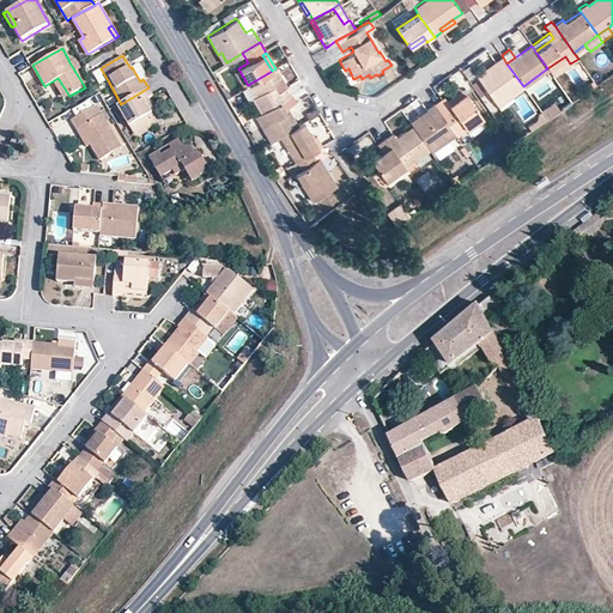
[(507,64),(502,55),(495,60),(496,64),(477,77),(497,105),(511,95),(523,86),(507,64)]
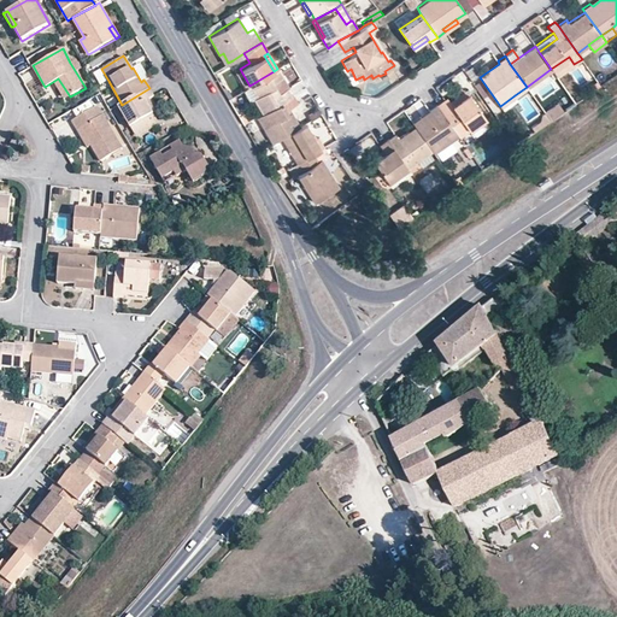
[(556,77),(574,64),(569,57),(551,69),(556,77)]
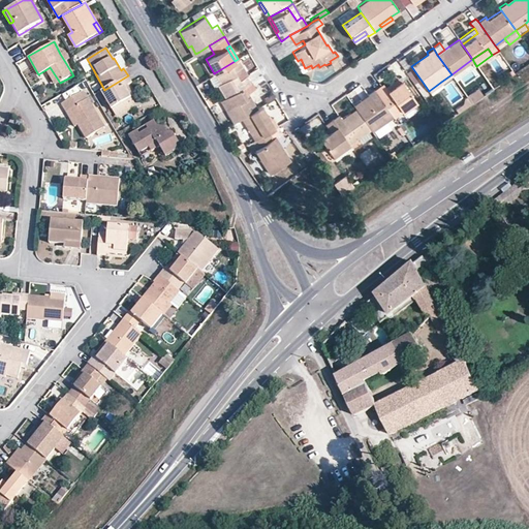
[(89,54),(87,50),(75,57),(76,60),(89,54)]
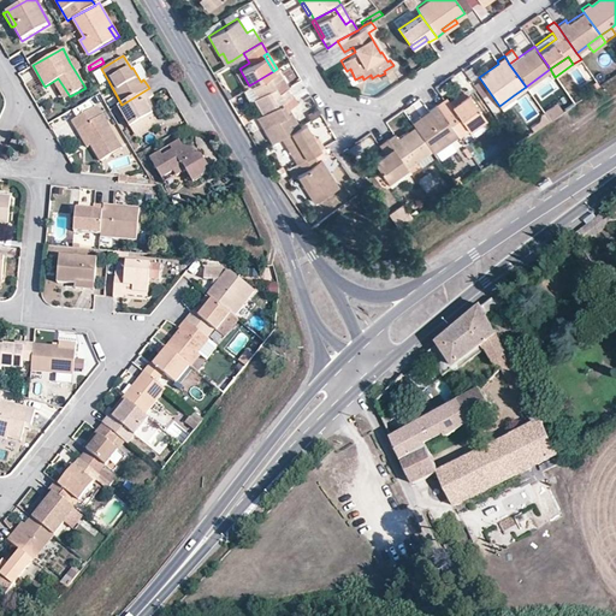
[(70,63),(76,72),(82,69),(76,59),(70,63)]
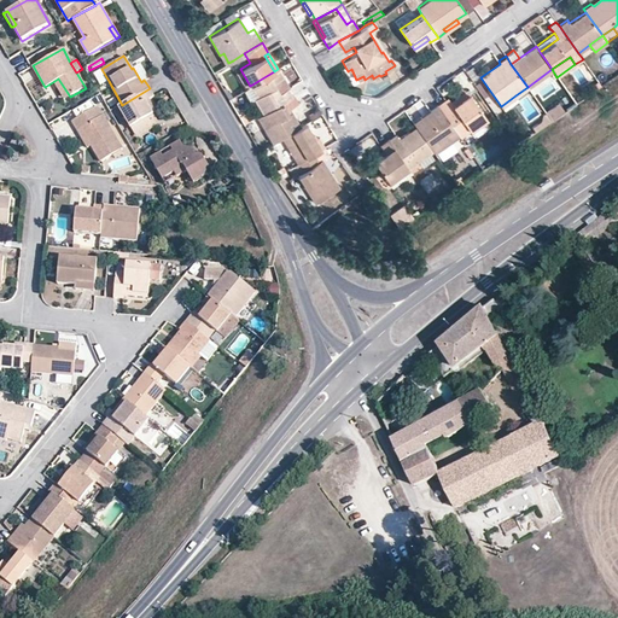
[(500,64),(499,60),(478,75),(481,77),(500,64)]
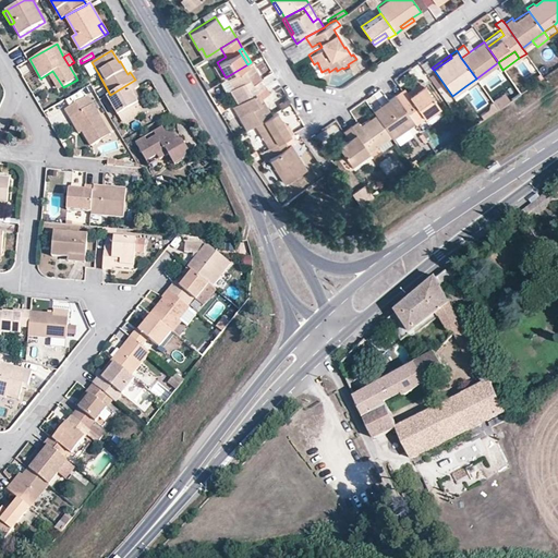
[(263,58),(253,63),(259,75),(269,70),(263,58)]
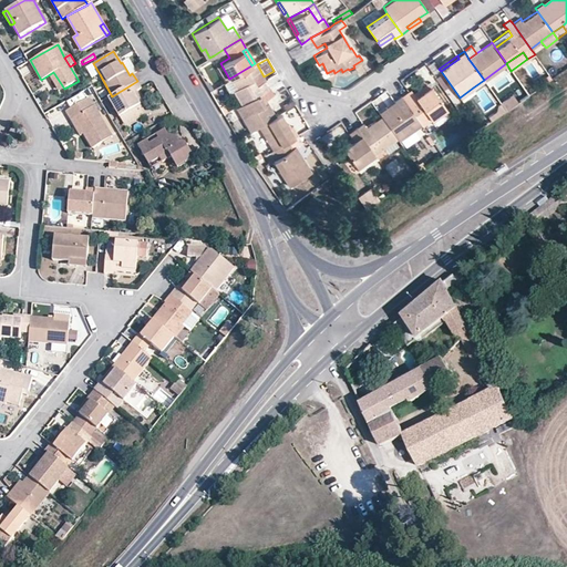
[(100,74),(93,63),(85,68),(92,79),(100,74)]
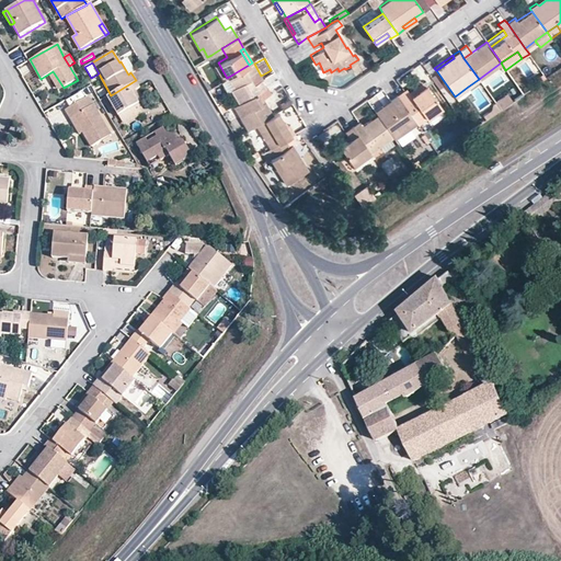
[(214,66),(222,80),(224,79),(227,78),(218,63),(214,66)]
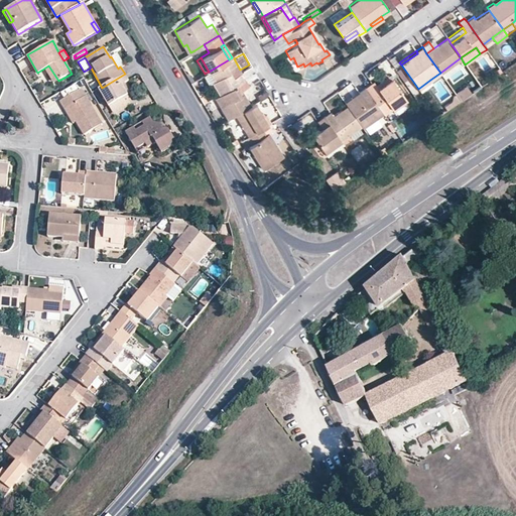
[(214,80),(211,82),(219,94),(234,85),(243,80),(239,73),(235,75),(232,78),(227,69),(231,67),(236,63),(232,57),(229,59),(209,72),(214,80)]
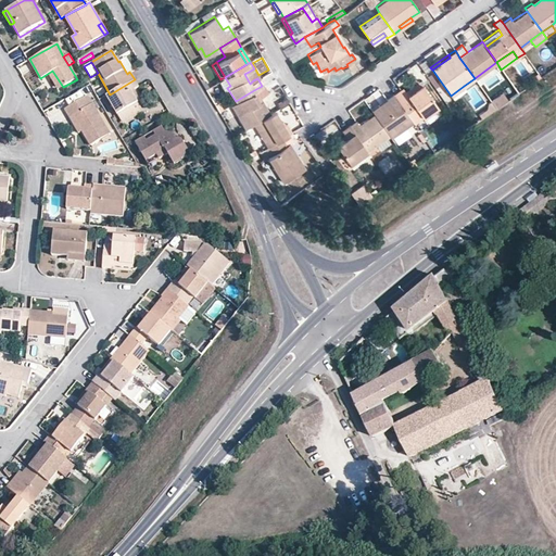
[(59,89),(63,87),(52,71),(49,73),(59,89)]
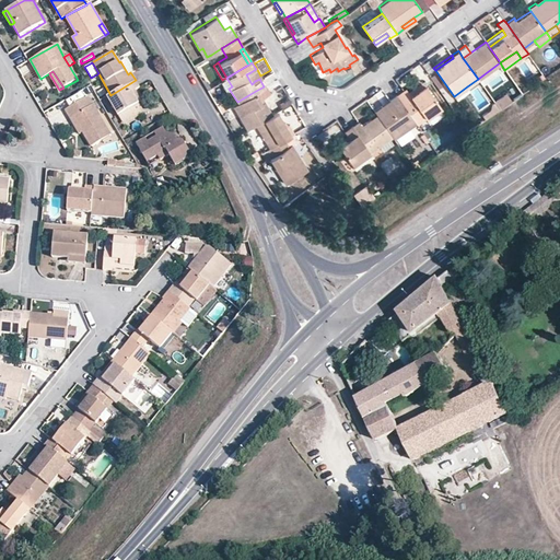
[(252,84),(255,81),(251,72),(246,74),(252,84)]
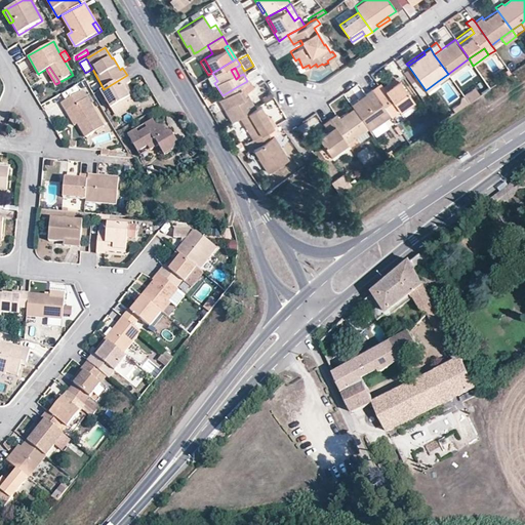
[(131,82),(127,75),(104,89),(101,91),(111,108),(130,96),(124,86),(127,84),(131,82)]
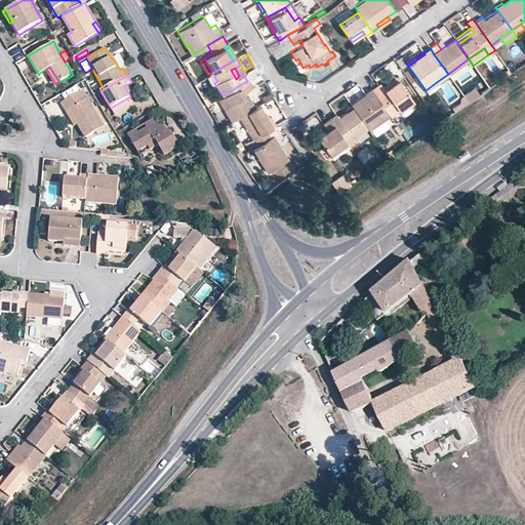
[(395,75),(381,85),(384,88),(398,79),(395,75)]
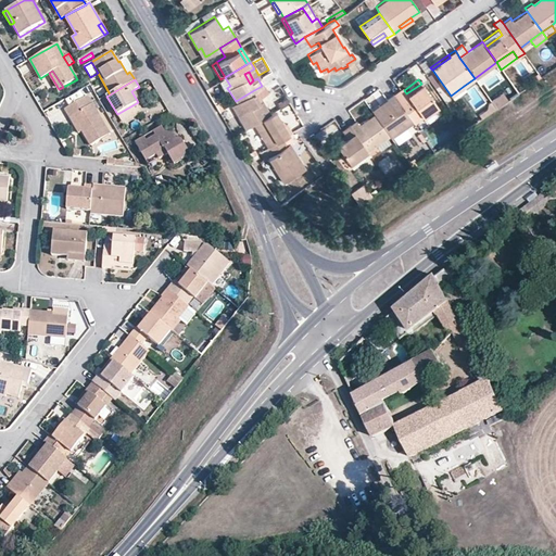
[(402,87),(393,93),(412,121),(413,122),(436,106),(421,84),(406,93),(404,90),(402,87)]
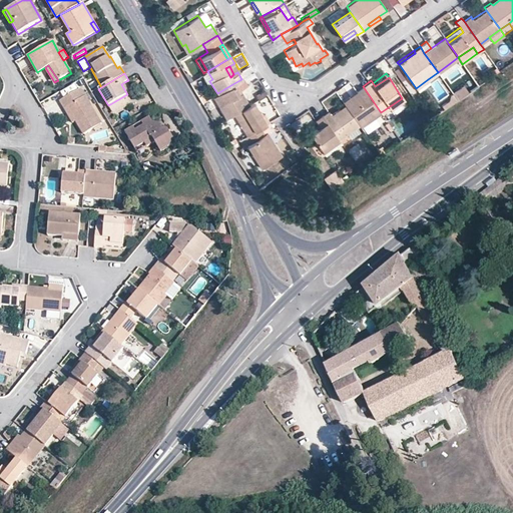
[(457,99),(477,85),(472,78),(453,93),(457,99)]
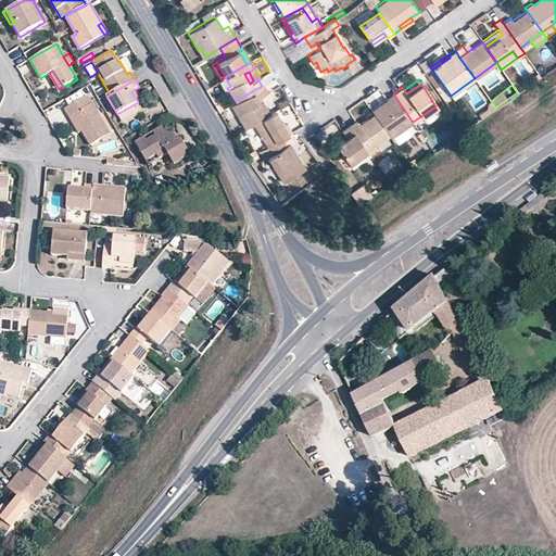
[(464,86),(451,96),(454,100),(467,90),(464,86)]
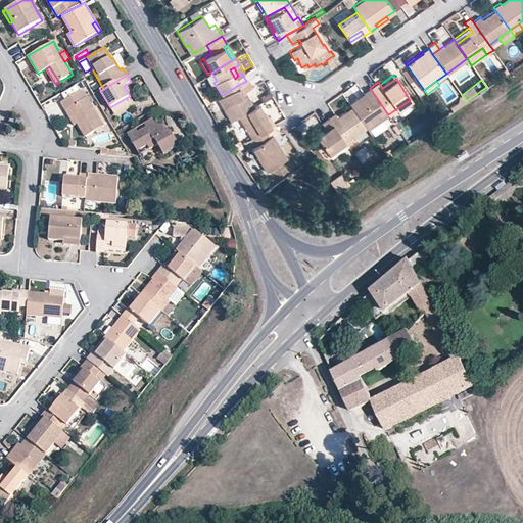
[(133,94),(127,84),(124,86),(130,96),(133,94)]
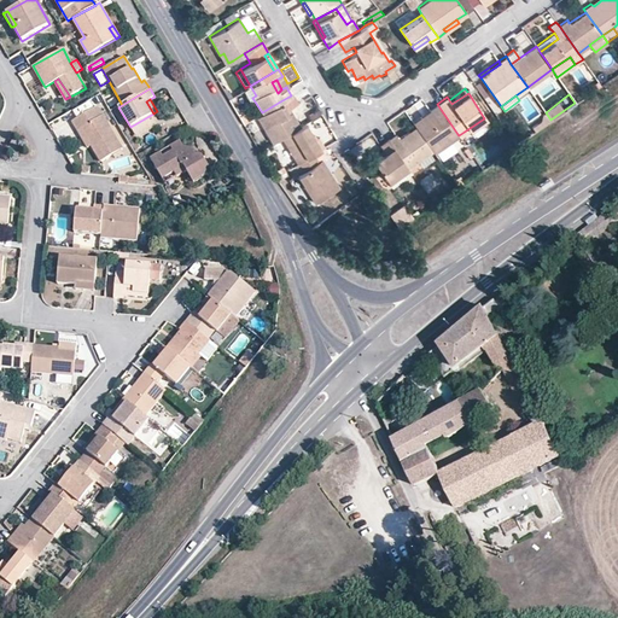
[(256,116),(272,143),(281,136),(299,126),(291,111),(289,114),(280,101),(262,112),(256,116)]
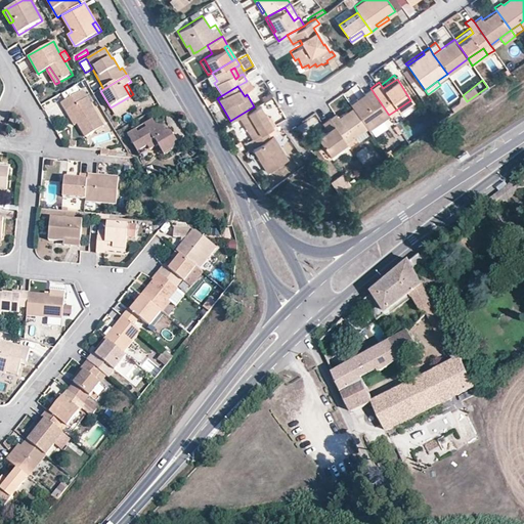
[(388,114),(370,88),(364,93),(365,95),(351,105),(351,106),(365,126),(367,128),(388,114)]
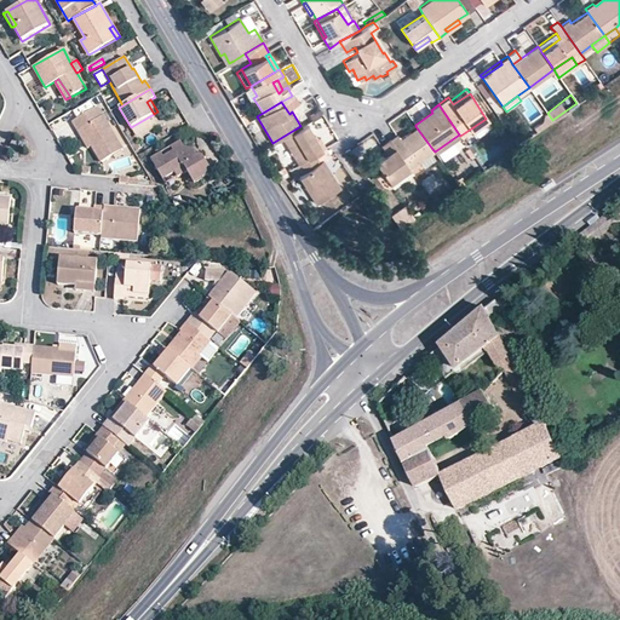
[(72,121),(78,131),(81,128),(92,145),(102,162),(116,153),(122,150),(124,149),(97,107),(72,121)]
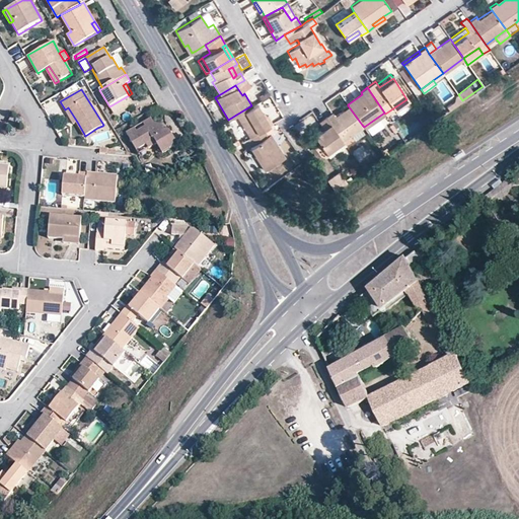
[(361,92),(346,102),(348,104),(362,94),(361,92)]
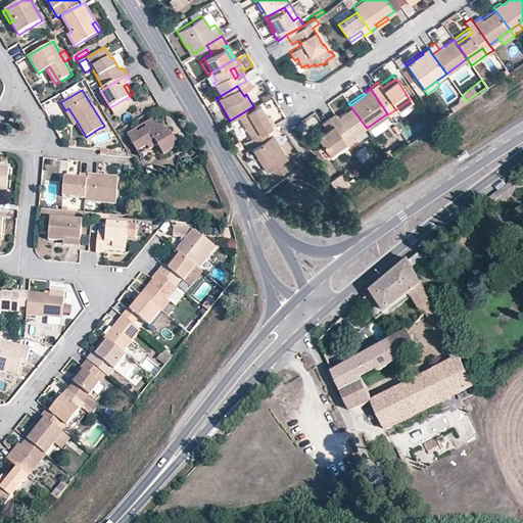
[(453,110),(466,101),(462,95),(459,97),(457,101),(449,107),(453,110)]
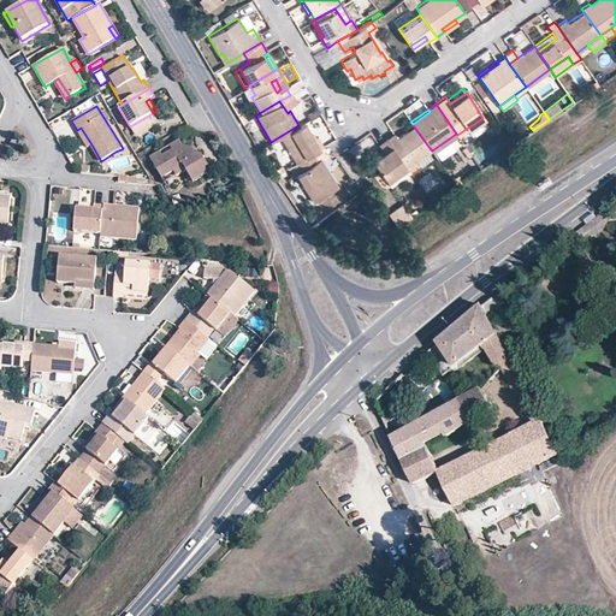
[(159,124),(153,113),(130,126),(136,137),(159,124)]
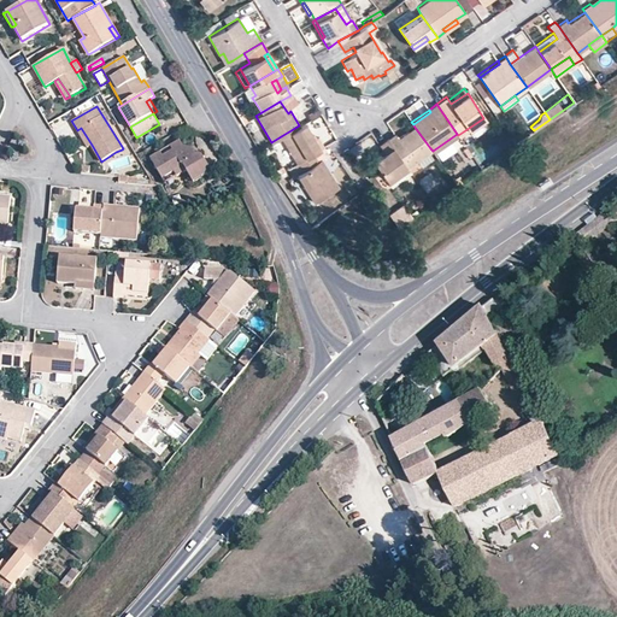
[(312,153),(323,146),(316,136),(313,139),(304,122),(299,125),(281,136),(295,163),(312,153)]
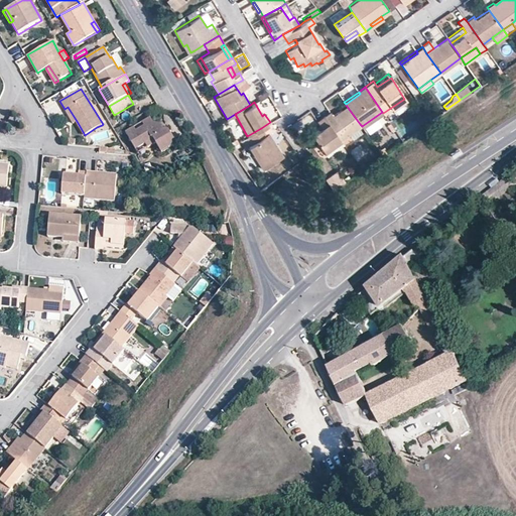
[(324,116),(340,139),(348,133),(357,126),(360,124),(346,105),(333,115),(330,111),(324,116)]
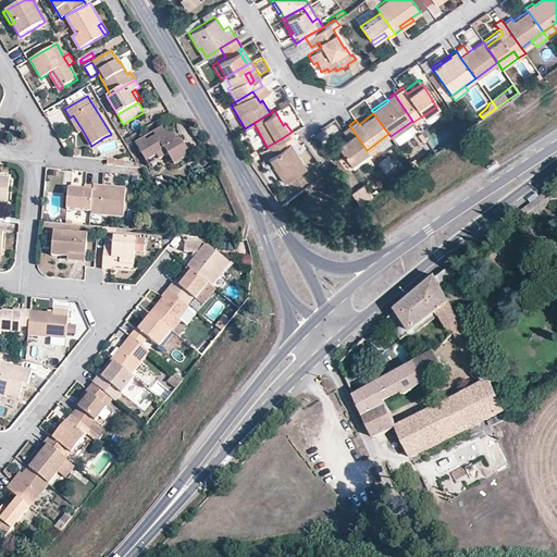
[(73,115),(70,118),(78,133),(83,131),(73,115)]
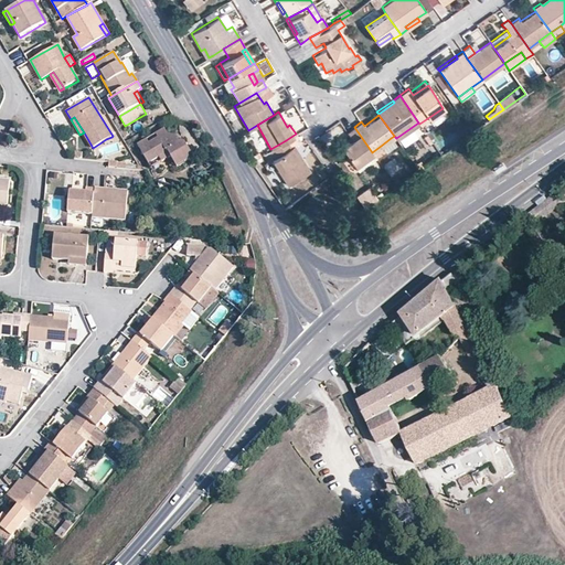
[(7,137),(13,140),(19,129),(12,126),(7,137)]
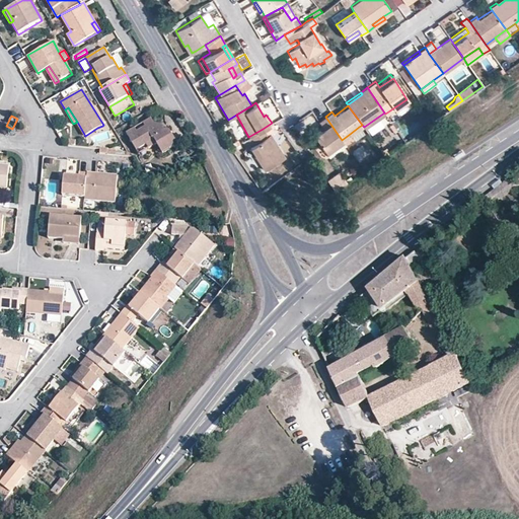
[(325,152),(342,140),(325,117),(318,122),(320,125),(323,128),(318,131),(312,135),(325,152)]
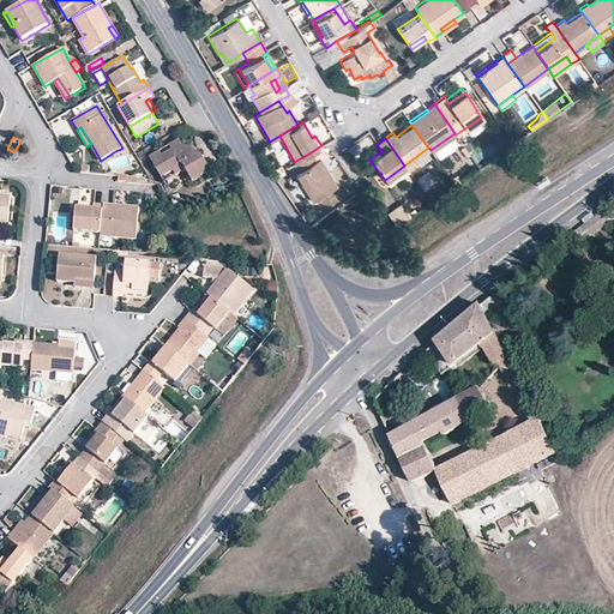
[(199,151),(196,154),(193,156),(188,146),(182,146),(179,139),(169,145),(172,149),(162,155),(160,150),(149,156),(162,178),(174,172),(176,176),(186,170),(193,182),(211,172),(199,151)]
